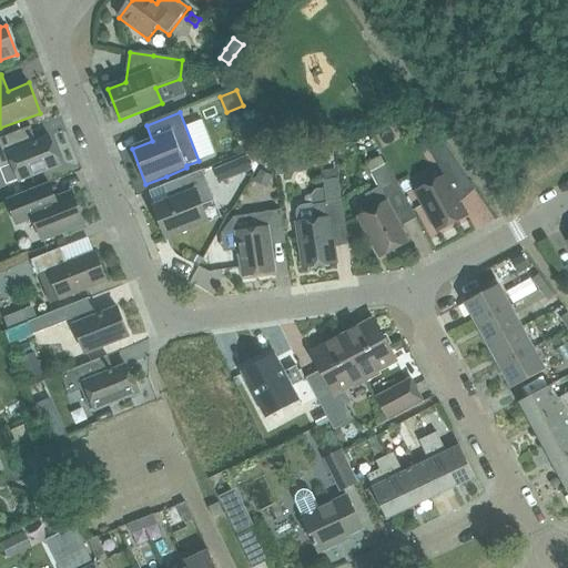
[(50,138),(37,142),(29,145),(23,131),(2,139),(0,139),(0,171),(6,188),(20,182),(20,183),(41,174),(61,166),(50,138)]
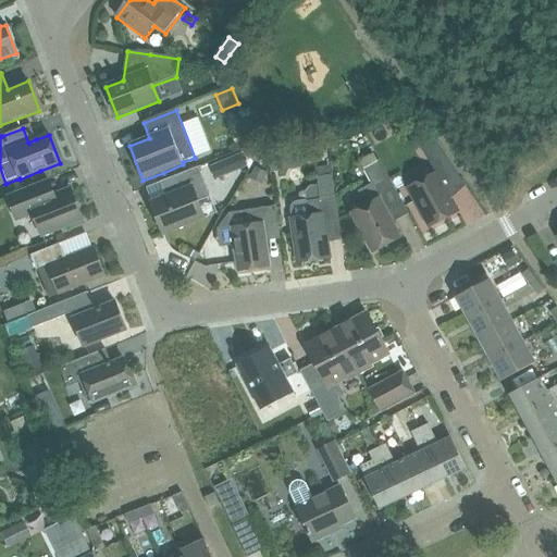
[(436,144),(424,151),(436,174),(409,189),(430,227),(458,212),(452,200),(467,187),(436,144)]
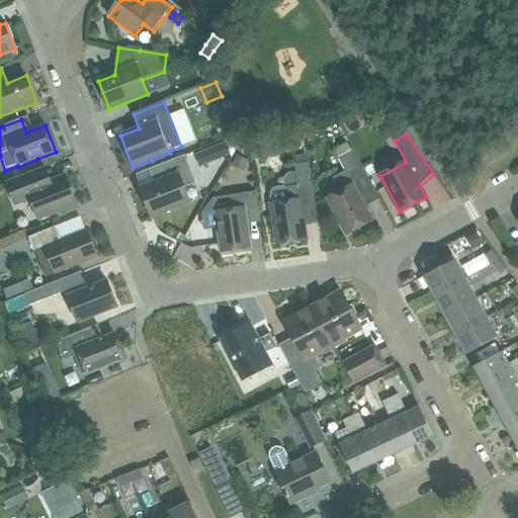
[(227,144),(196,156),(200,167),(231,155),(227,144)]
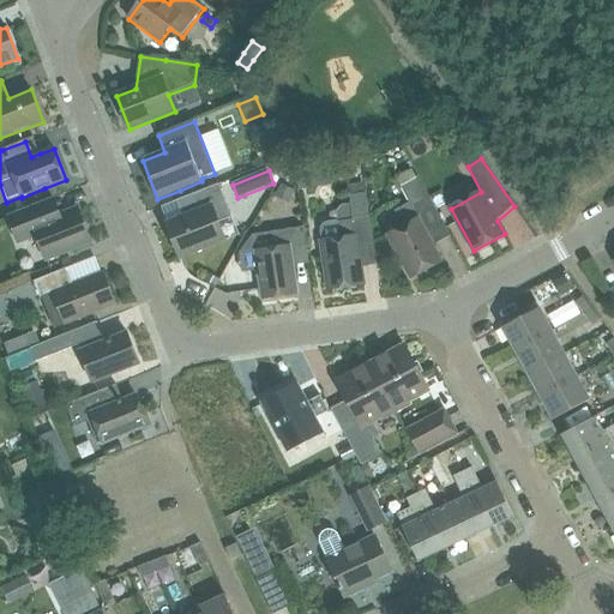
[(419,178),(416,179),(411,170),(396,180),(401,187),(410,204),(395,212),(404,228),(389,238),(411,280),(443,262),(431,239),(447,230),(419,178)]
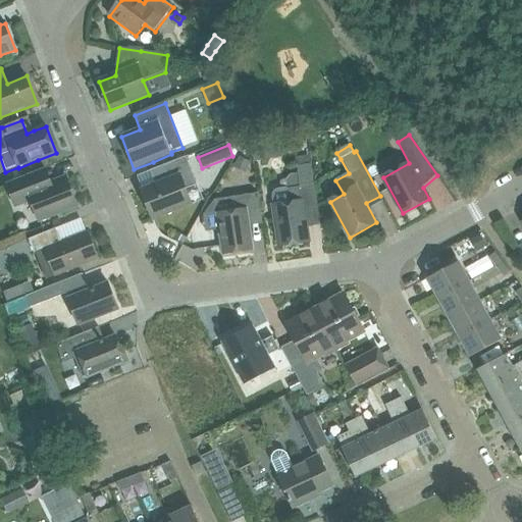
[(296,158),(298,167),(301,188),(288,190),(288,188),(277,189),(274,192),(273,193),(273,195),(274,206),(273,206),(279,247),(310,242),(305,207),(317,205),(312,165),(310,156),(296,158)]
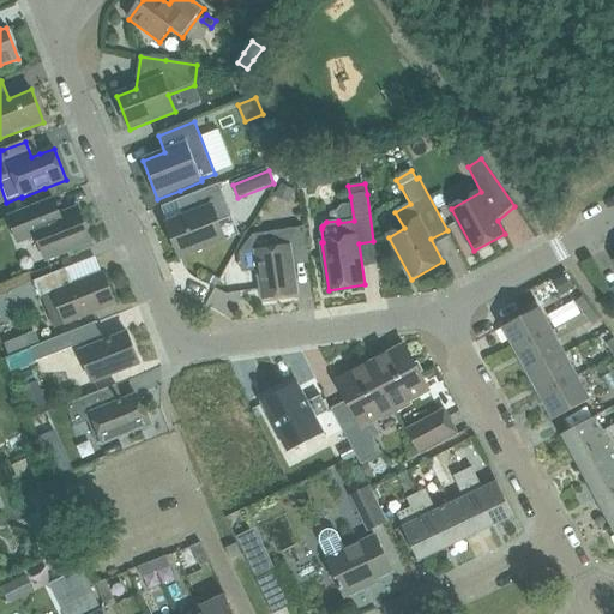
[(194,212),(167,223),(181,259),(226,241),(218,224),(233,218),(220,185),(187,197),(194,212)]
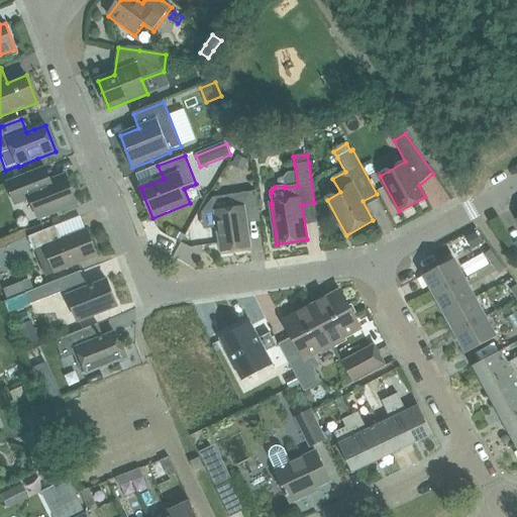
[(238,156),(233,166),(243,171),(248,161),(238,156)]
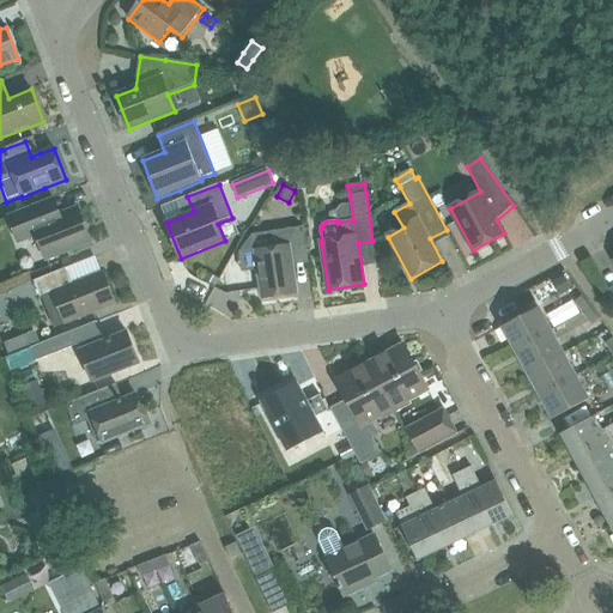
[(78,208),(60,214),(48,219),(42,204),(8,217),(19,244),(37,237),(47,261),(91,243),(78,208)]
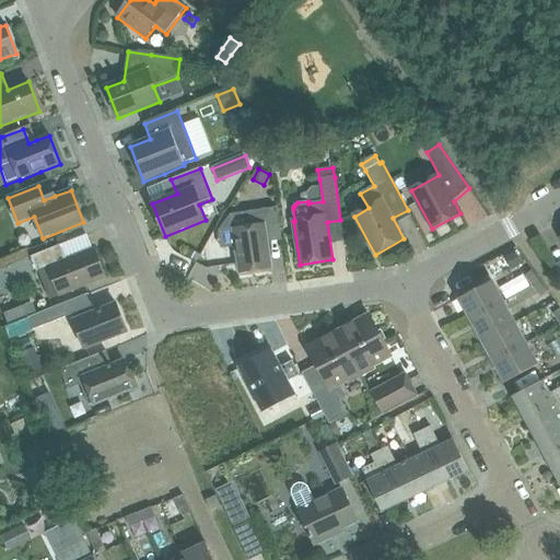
[(234,230),(241,273),(271,269),(267,241),(281,238),(281,241),(282,241),(278,208),(247,212),(249,228),(234,230)]
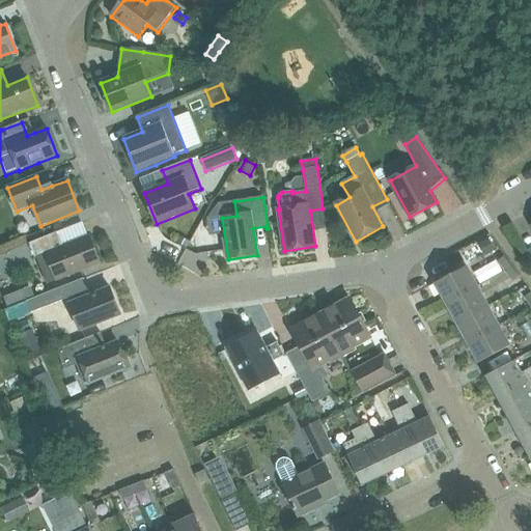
[(30,245),(35,258),(37,258),(48,285),(81,272),(101,263),(89,236),(63,247),(57,233),(30,245)]
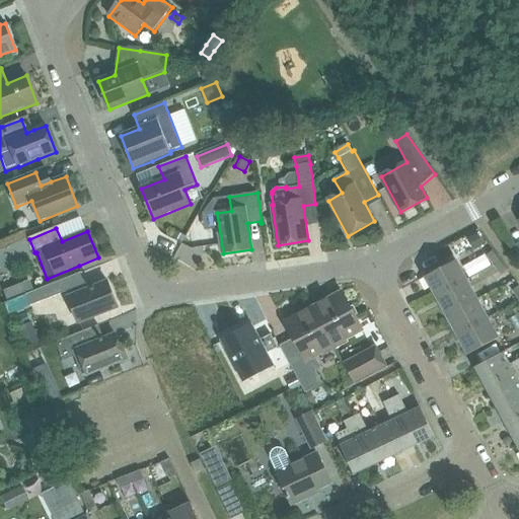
[(176,231),(173,238),(180,242),(184,236),(176,231)]
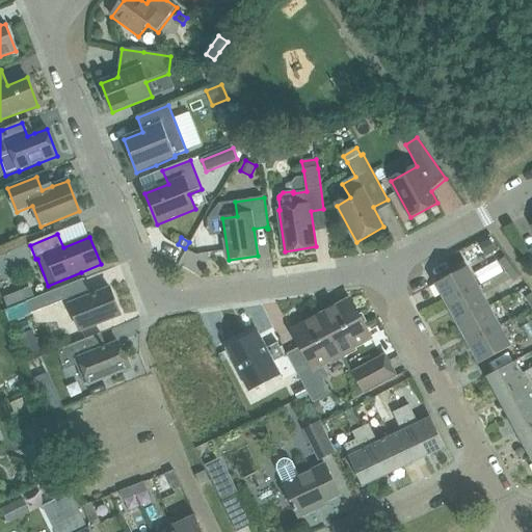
[(490,240),(479,245),(485,257),(496,250),(490,240)]
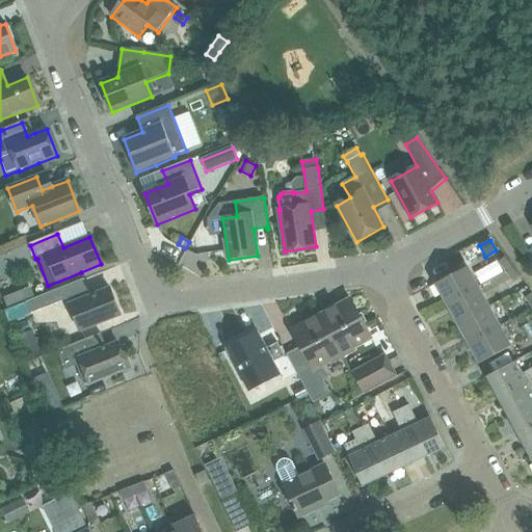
[(506,272),(513,268),(505,258),(499,263),(506,272)]
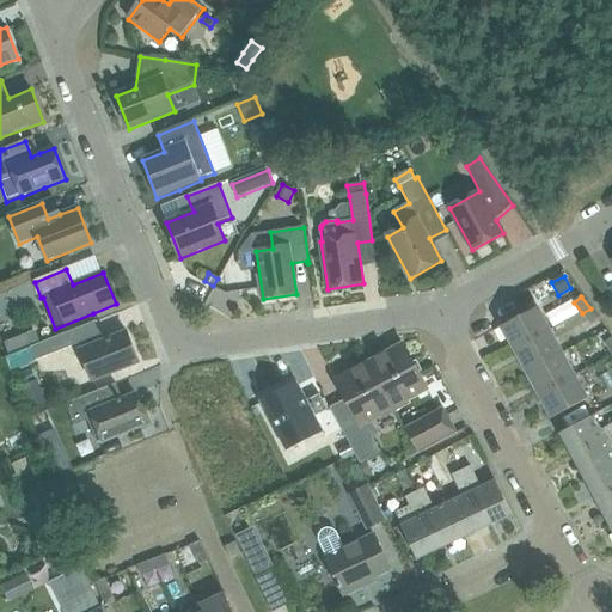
[(502,328),(515,350),(550,331),(538,308),(502,328)]
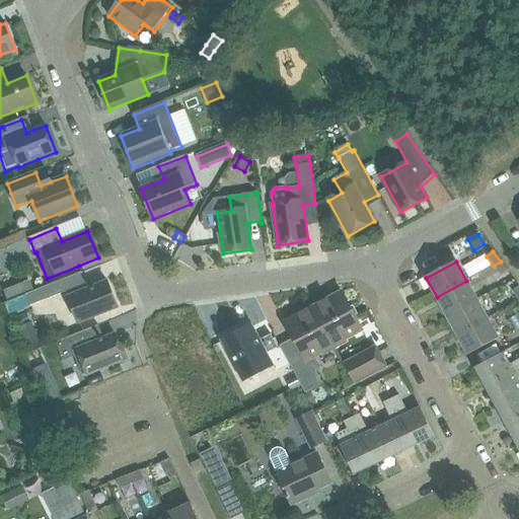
[(508,271),(501,262),(494,266),(501,276),(508,271)]
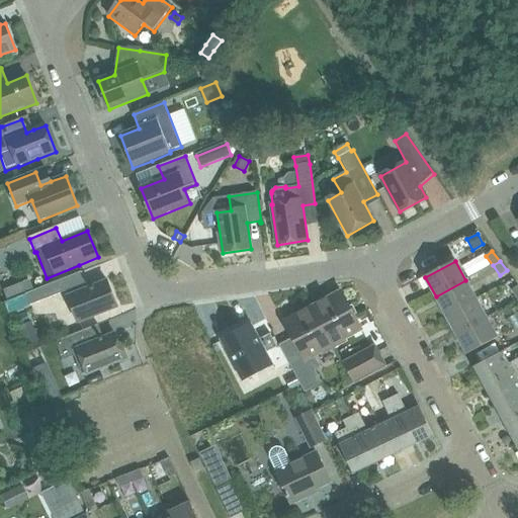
[(82,272),(64,279),(62,280),(68,296),(79,324),(117,309),(107,281),(88,288),(82,272)]
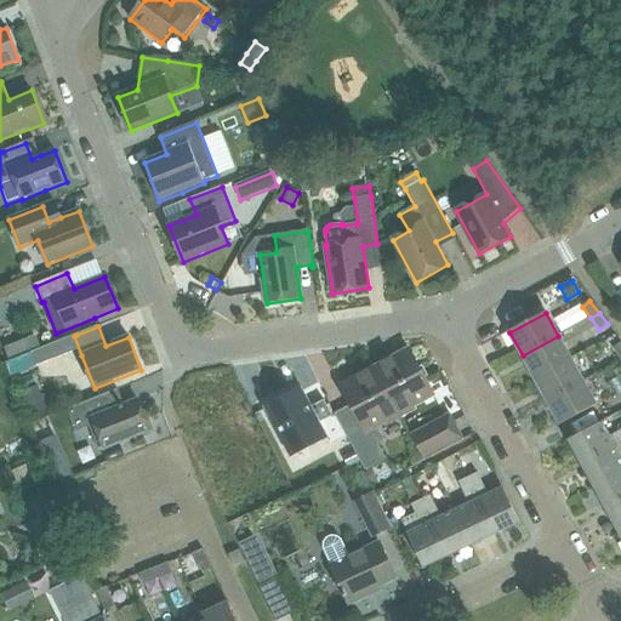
[(523,355),(535,379),(571,359),(558,336),(523,355)]
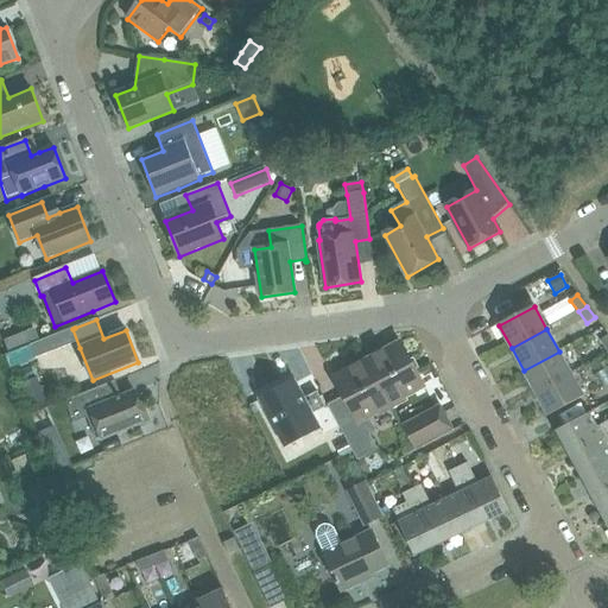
[(20,336),(6,342),(11,354),(25,348),(20,336)]
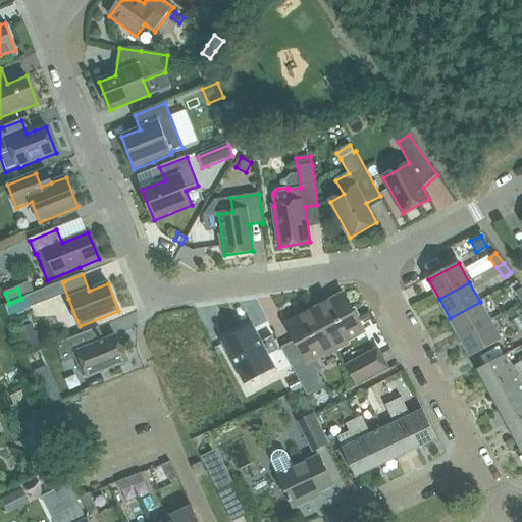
[(344,294),(315,310),(337,351),(350,344),(349,342),(365,332),(357,318),(359,317),(359,315),(356,317),(344,294)]
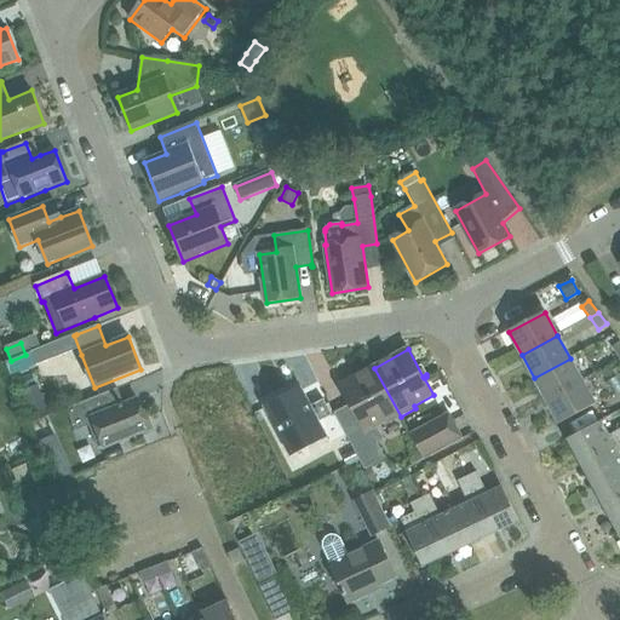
[(534,378),(546,401),(583,382),(570,359),(534,378)]
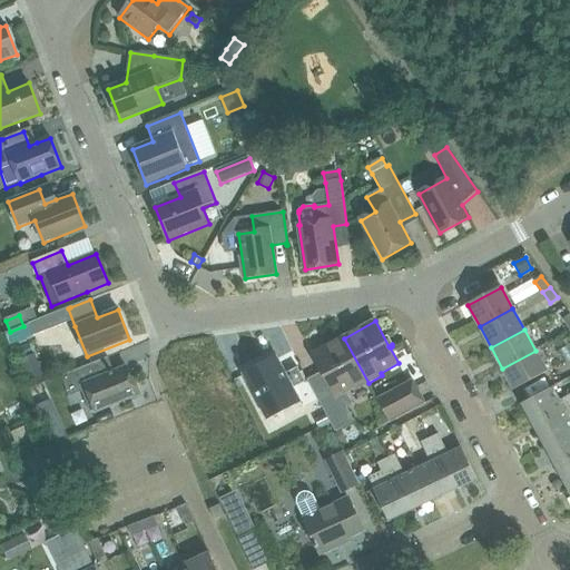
[(369,383),(344,338),(313,355),(323,373),(307,381),(326,414),(331,423),(336,432),(355,422),(341,395),(354,387),(355,390),(369,383)]
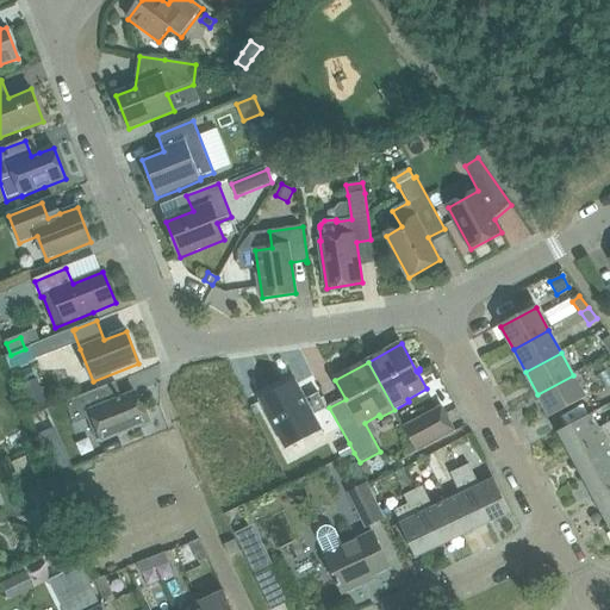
[(573,375),(537,394),(551,418),(586,399),(573,375)]
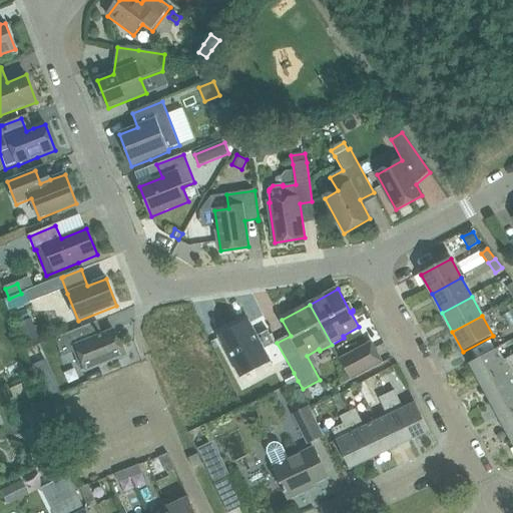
[(248,320),(218,336),(240,379),(272,363),(265,350),(275,345),(268,332),(258,337),(248,320)]
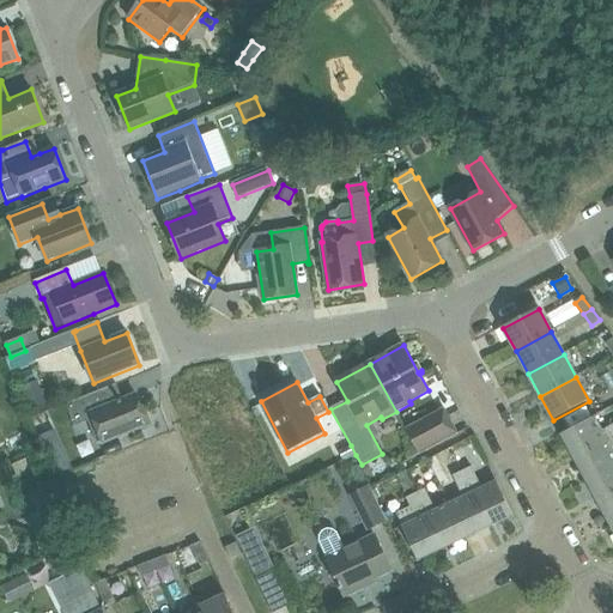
[(108,388),(66,405),(76,428),(95,420),(104,444),(149,426),(137,395),(114,404),(108,388)]
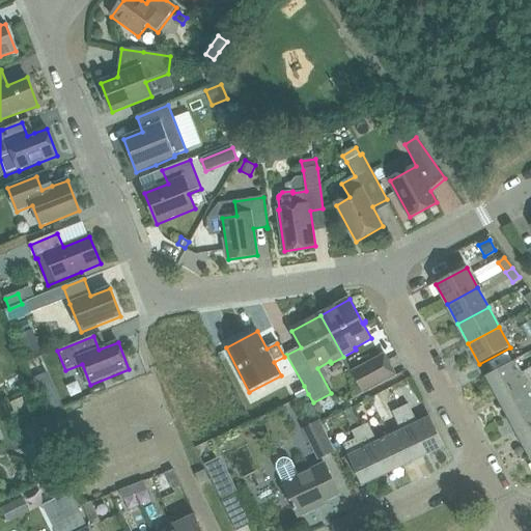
[(385,355),(352,372),(364,394),(396,376),(385,355)]
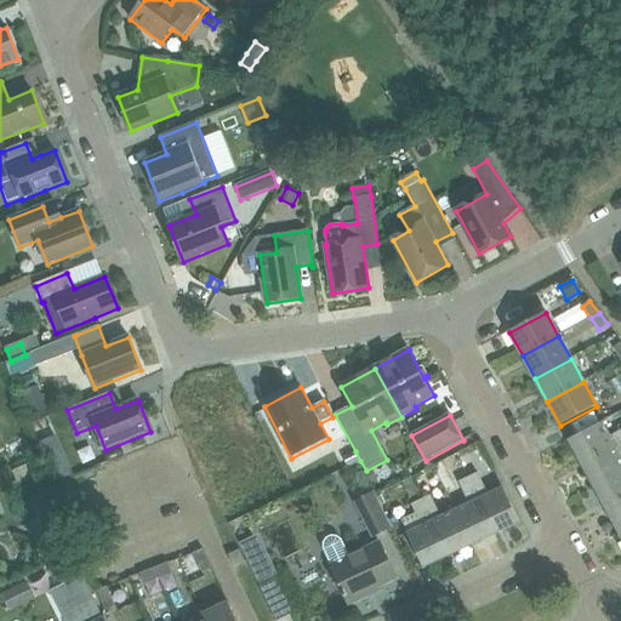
[(569,440),(582,465),(620,443),(620,431),(610,438),(602,422),(569,440)]
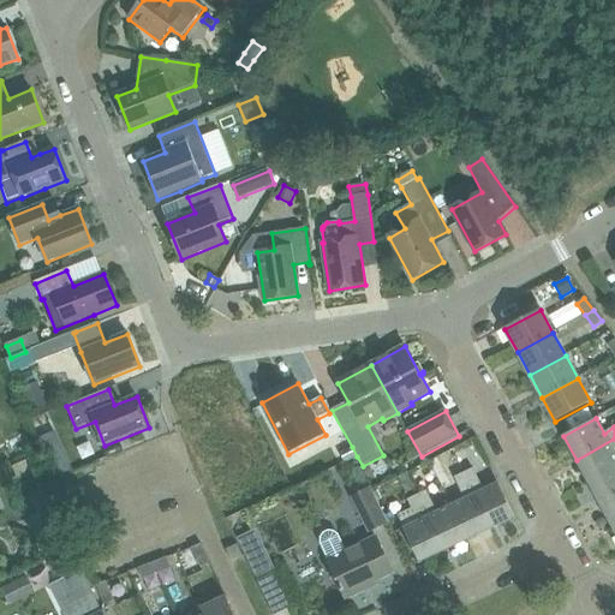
[(614,439),(577,460),(589,483),(614,467),(614,453),(614,451),(614,449),(614,439)]
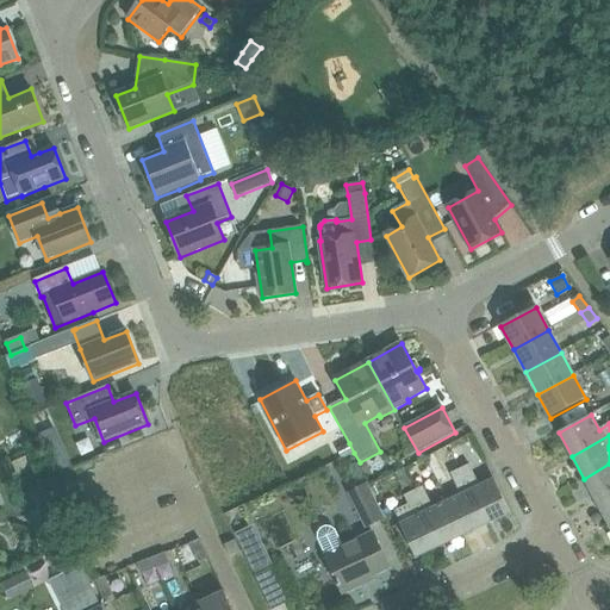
[(349,443),(337,450),(342,459),(354,453),(349,443)]
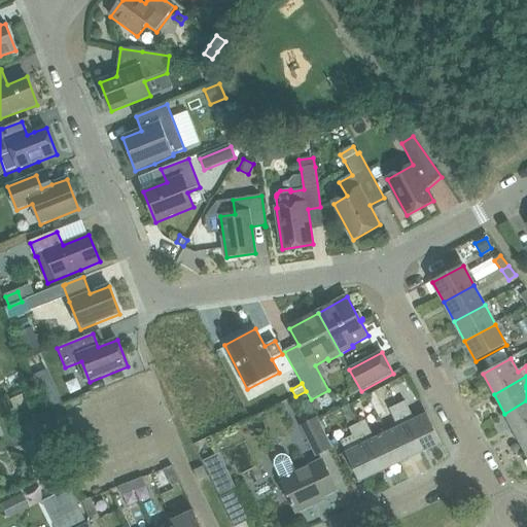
[(316,399),(310,402),(314,410),(319,407),(316,399)]
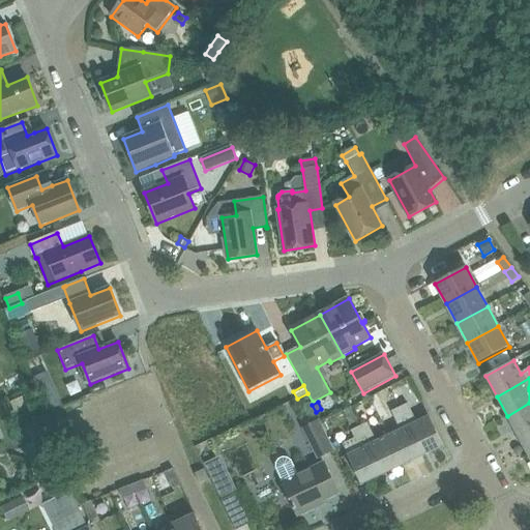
[(529,403),(507,416),(518,436),(529,429),(529,403)]
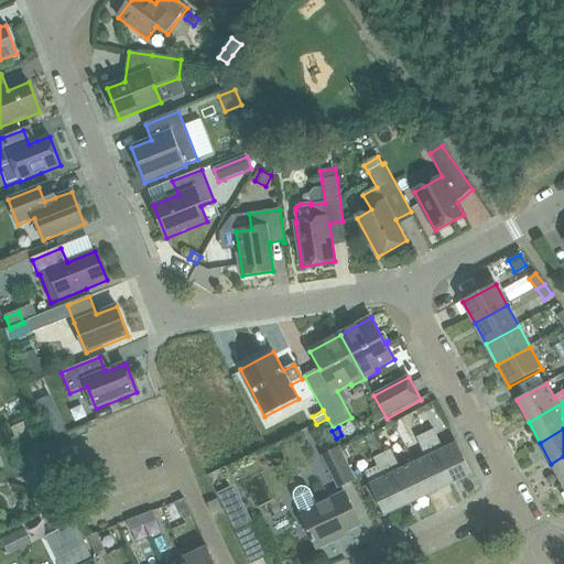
[(434,431),(425,434),(449,486),(472,475),(457,444),(444,451),(434,431)]
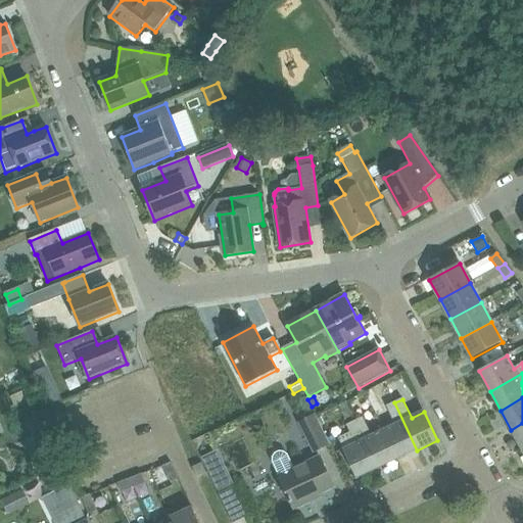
[(417,450),(394,402),(386,407),(395,425),(383,431),(397,460),(417,450)]
